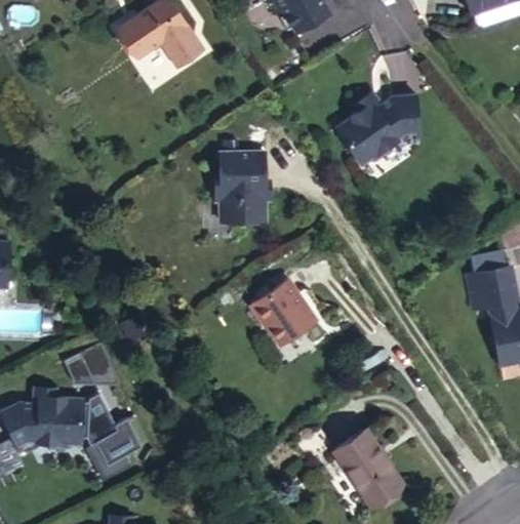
[(173,0),(163,0),(121,28),(141,57),(157,46),(164,41),(166,44),(182,67),(207,50),(173,0)]
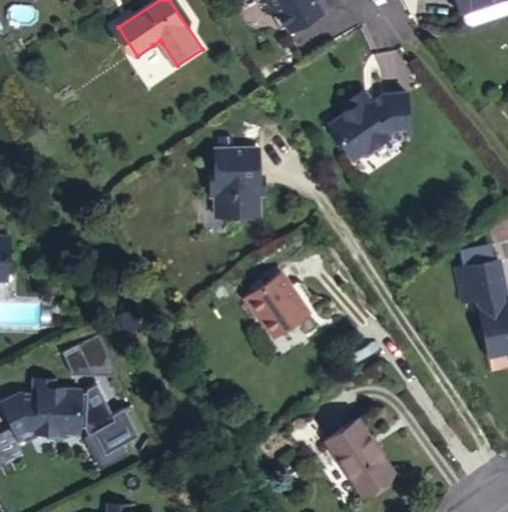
[(292,31),(327,9),(321,0),(262,0),(269,11),(277,6),(281,12),(276,15),(284,27),(289,25),(292,31)]
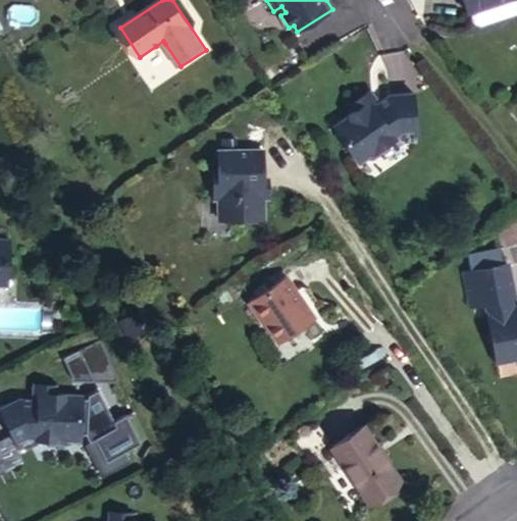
[(467,0),(472,13),(512,0),(467,0)]
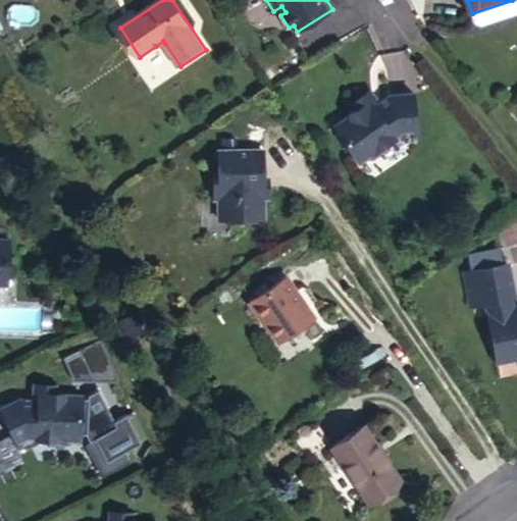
[(376,89),(370,93),(378,105),(384,101),(376,89)]
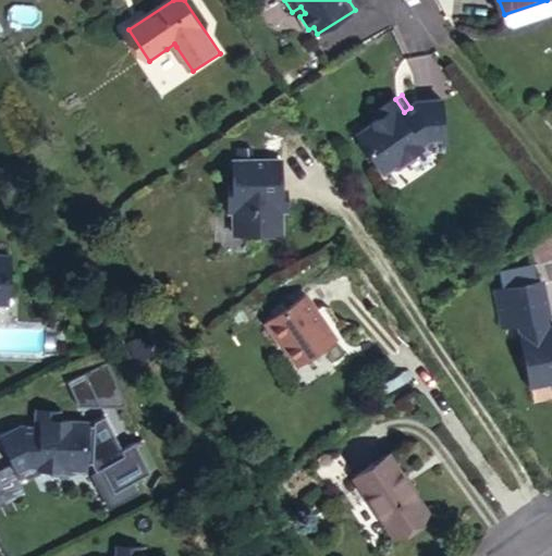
[(384,116),(360,133),(393,171),(427,148),(431,152),(452,151),(448,98),(422,100),(411,108),(404,112),(395,99),(380,110),(384,116)]
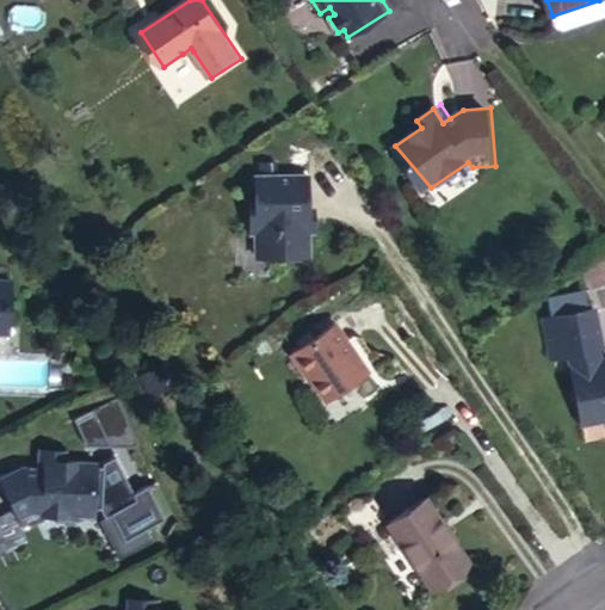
[(310,176),(258,177),(258,204),(253,204),(253,234),(259,234),(259,258),(312,258),(312,233),(318,233),(316,220),(312,219),(310,176)]
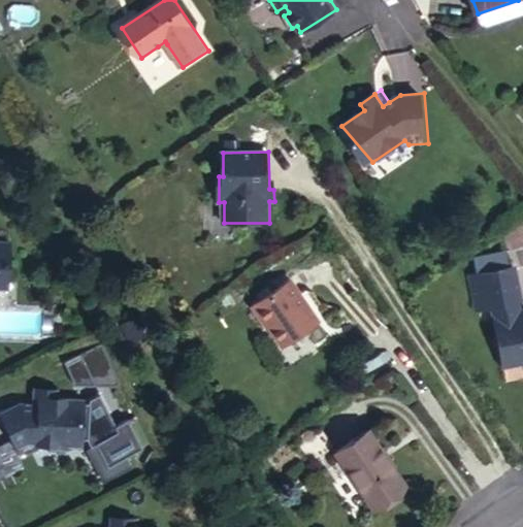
[(0,287),(5,288),(11,283),(13,241),(0,240),(0,287)]
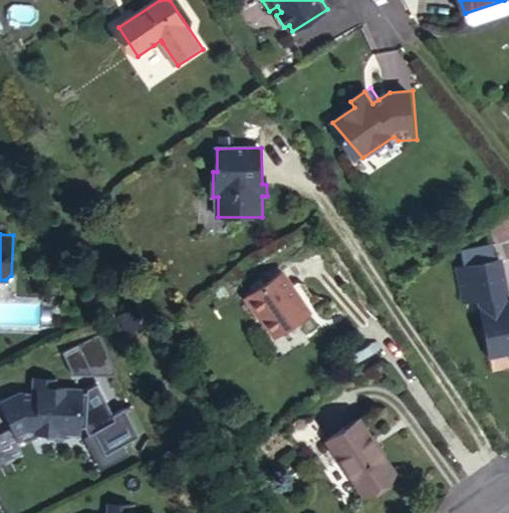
[(505,262),(462,270),(468,304),(484,301),(486,311),(485,311),(494,358),(508,355),(508,302),(507,297),(508,297),(508,279),(505,262)]
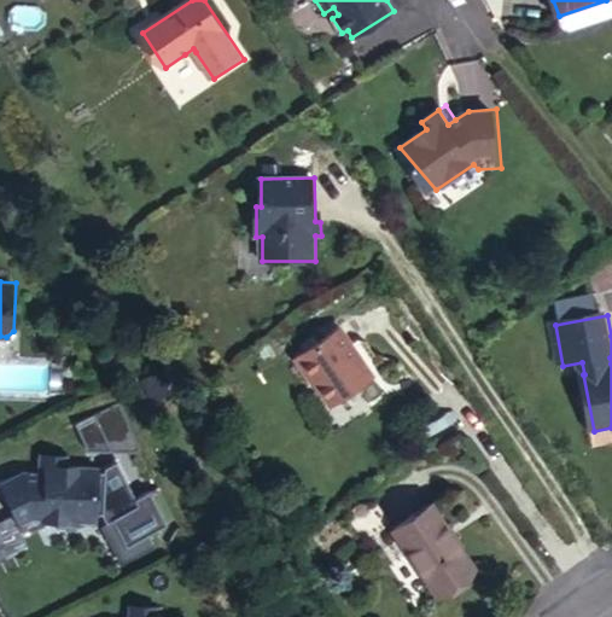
[(371,379),(337,331),(292,361),(309,386),(310,385),(327,409),(371,379)]
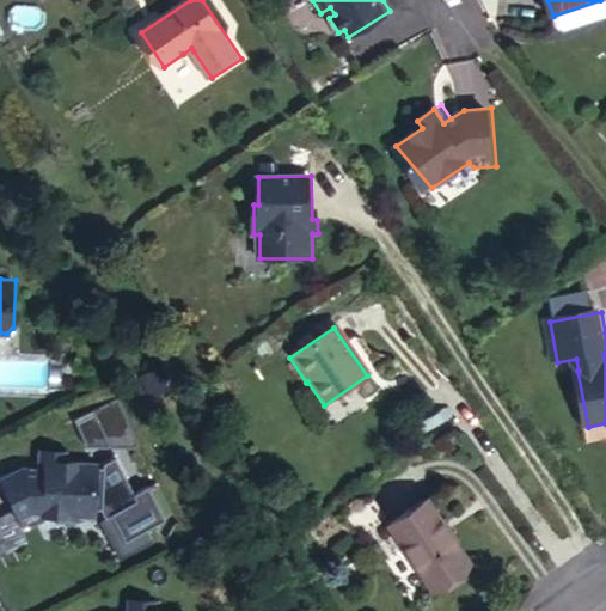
[(145,379),(157,397),(176,385),(164,366),(145,379)]
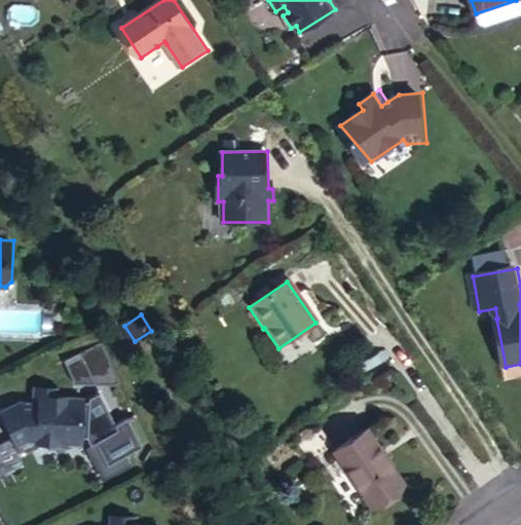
[(22,401),(2,412),(25,456),(40,448),(41,442),(79,444),(84,438),(85,397),(59,397),(59,387),(41,387),(40,402),(34,402),(22,401)]
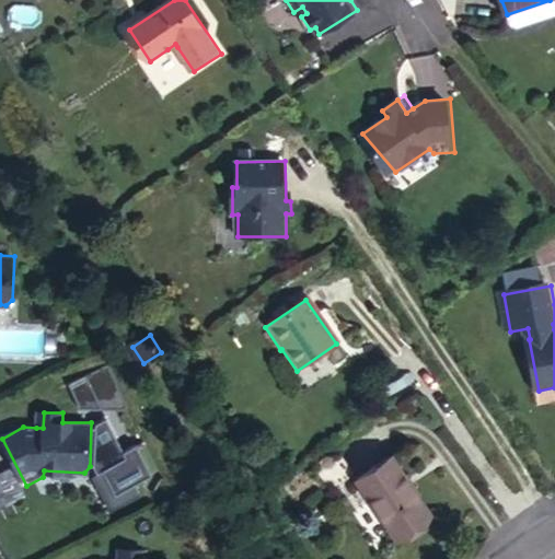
[(390,459),(353,486),(392,542),(429,516),(390,459)]
